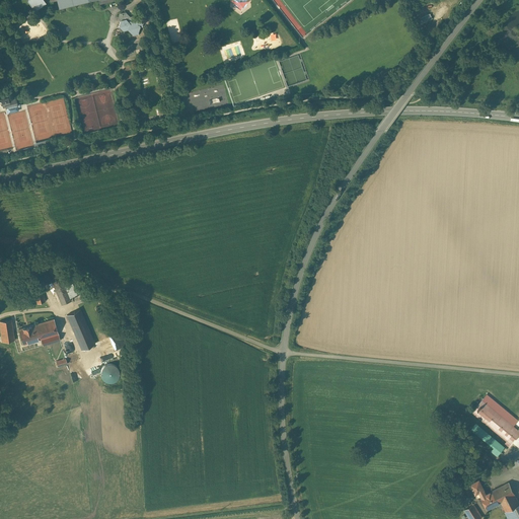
[(25,0),(26,0),(34,11),(47,3),(44,0),(25,0)]
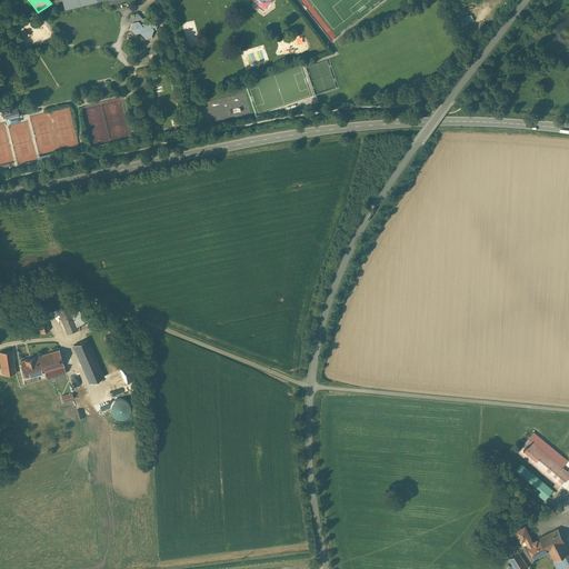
[(142,18),(137,13),(131,15),(130,19),(133,18),(133,19),(130,28),(135,33),(140,31),(146,38),(150,37),(152,29),(155,28),(157,22),(155,20),(149,21),(147,22),(148,20),(146,17),(146,18),(142,18)]
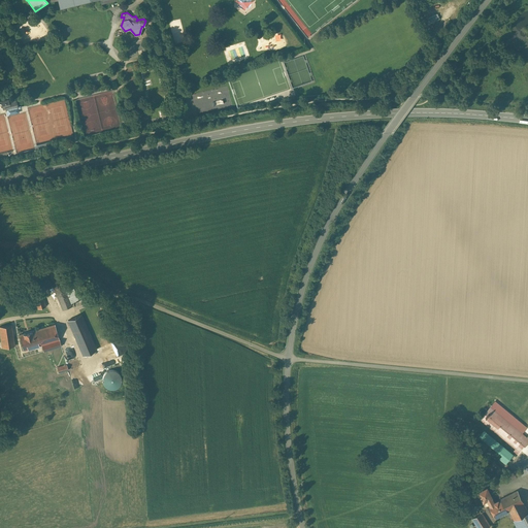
[(8,99),(1,101),(3,109),(5,108),(5,110),(6,110),(18,107),(15,99),(9,101),(8,99)]
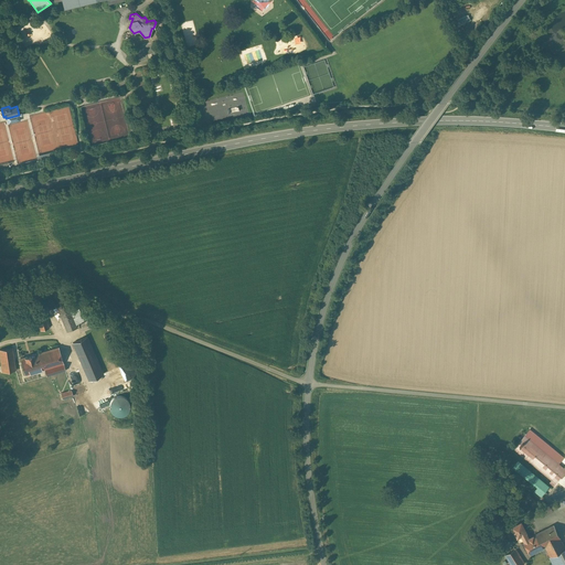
[(19,115),(7,118),(8,124),(21,120),(19,115)]
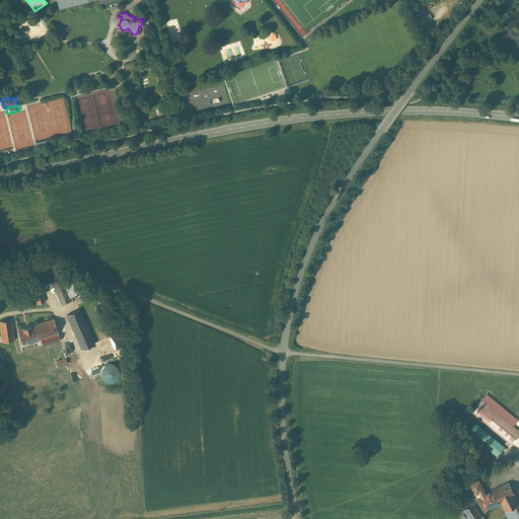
[(59,274),(50,252),(41,256),(62,304),(71,300),(70,298),(76,295),(67,274),(64,276),(63,273),(59,274)]
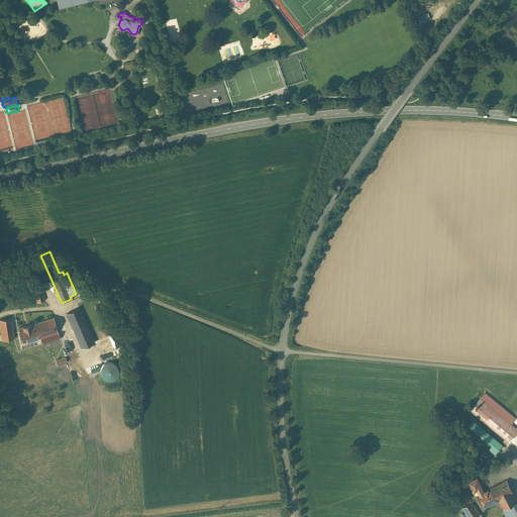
[(38,280),(30,282),(36,302),(44,300),(38,280)]
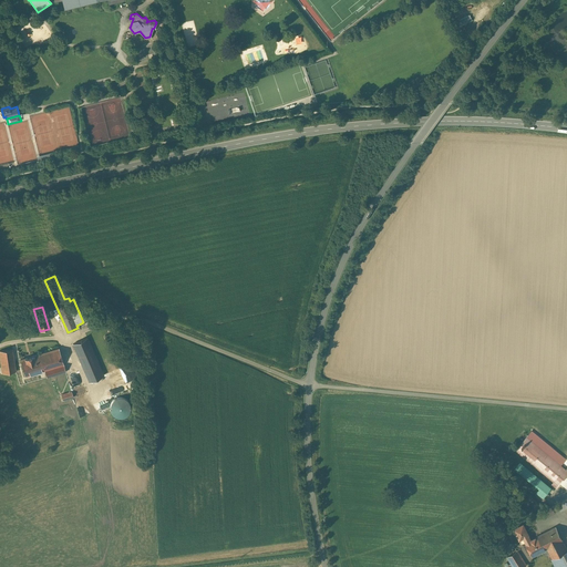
[(86,338),(72,343),(89,381),(103,375),(86,338)]
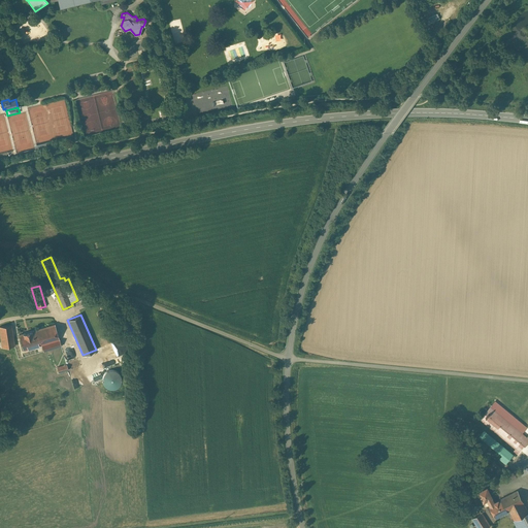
[(55,324),(36,329),(41,347),(43,352),(61,345),(55,324)]
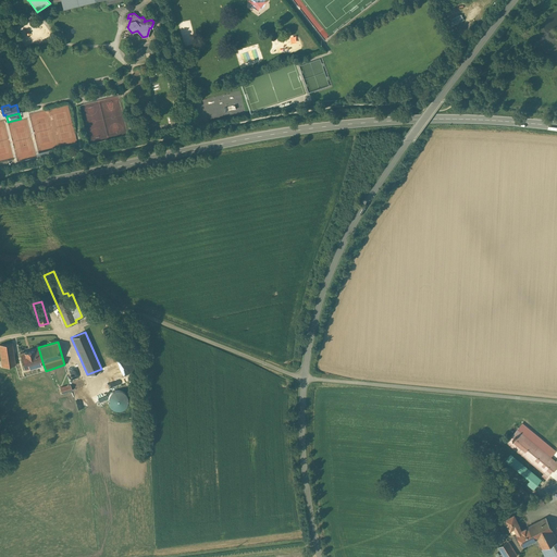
[(12,343),(0,344),(0,353),(2,367),(15,364),(12,343)]
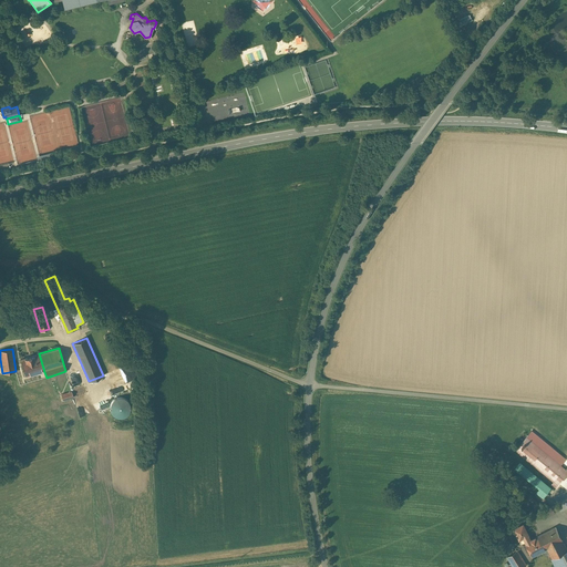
[(39,353),(20,360),(24,375),(37,372),(38,374),(44,372),(39,353)]
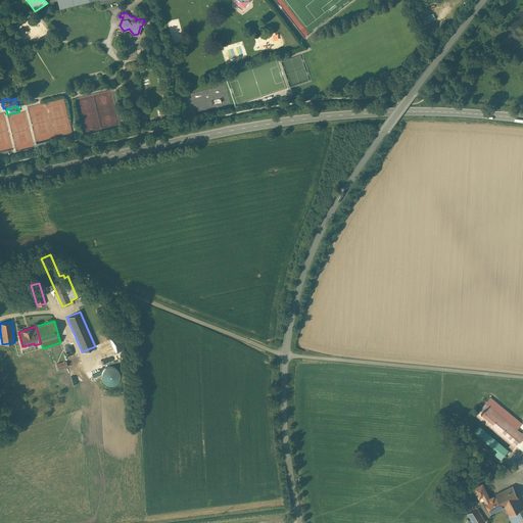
[(128,344),(124,335),(114,339),(119,351),(125,349),(124,345),(128,344)]
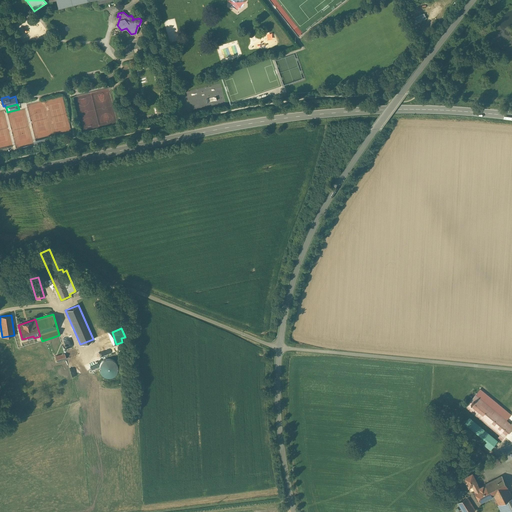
[(115,361),(111,358),(106,358),(102,360),(99,364),(98,369),(100,373),(104,376),(109,377),(114,375),(117,371),(117,366),(115,361)]
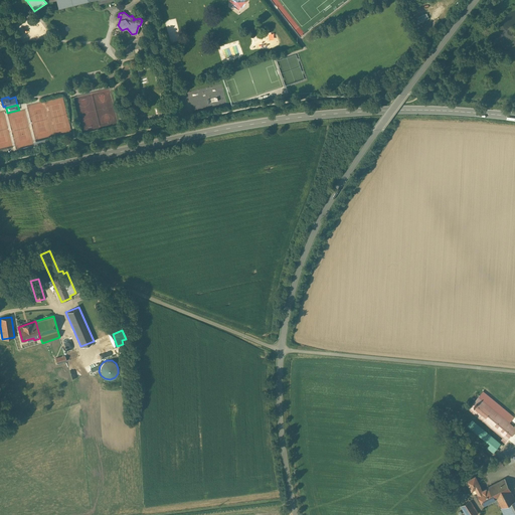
[(514,431),(514,426),(478,396),(468,408),(503,438),(501,440),(505,443),(514,431)]
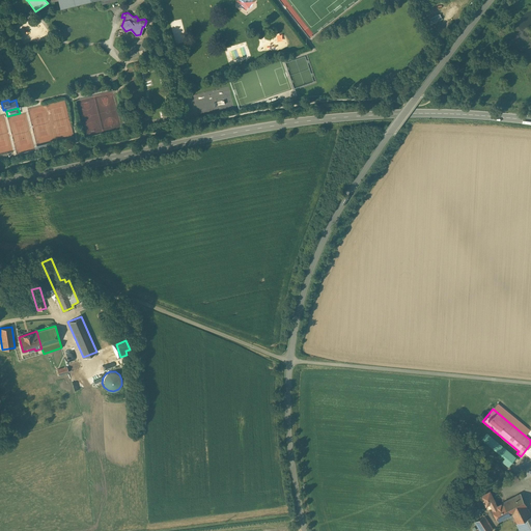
[(503,466),(497,468),(499,476),(505,474),(503,466)]
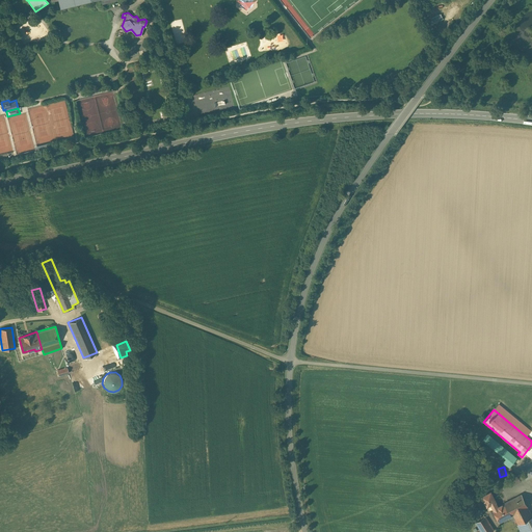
[(516,475),(507,480),(510,486),(521,481),(516,475)]
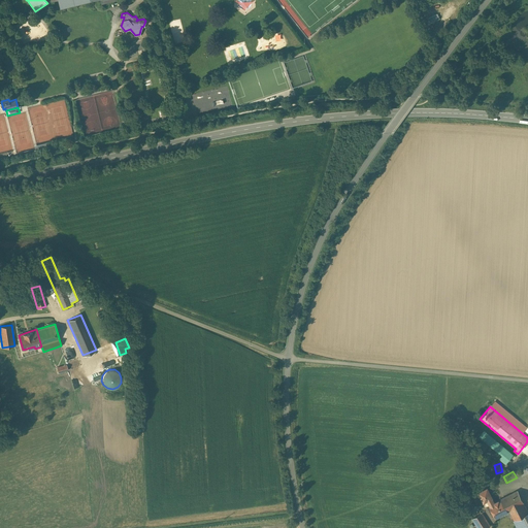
[(487,488),(479,492),(482,498),(484,501),(492,497),(487,488)]
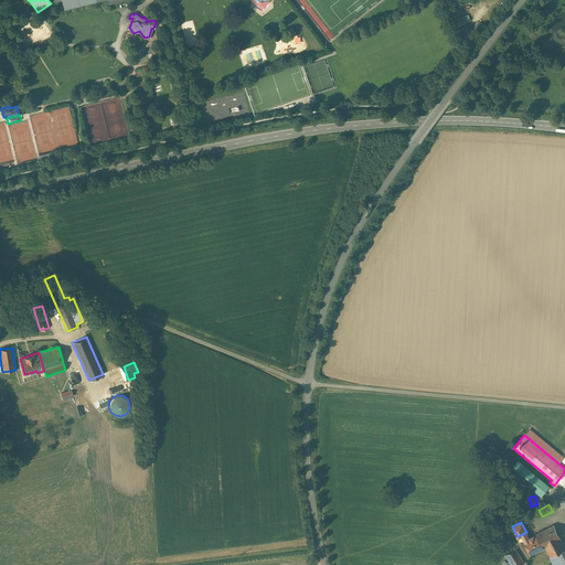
[(553,524),(539,532),(545,545),(551,556),(564,548),(564,547),(561,537),(554,525),(554,524),(553,524)]
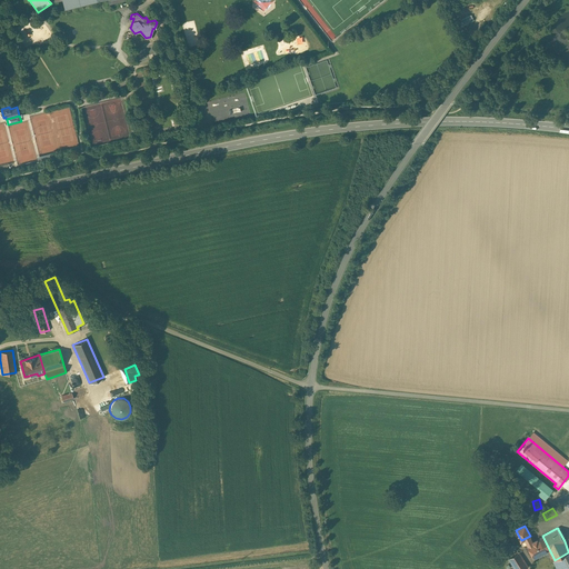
[(542,536),(527,543),(529,548),(527,549),(529,553),(531,552),(533,558),(535,557),(549,549),(542,536)]
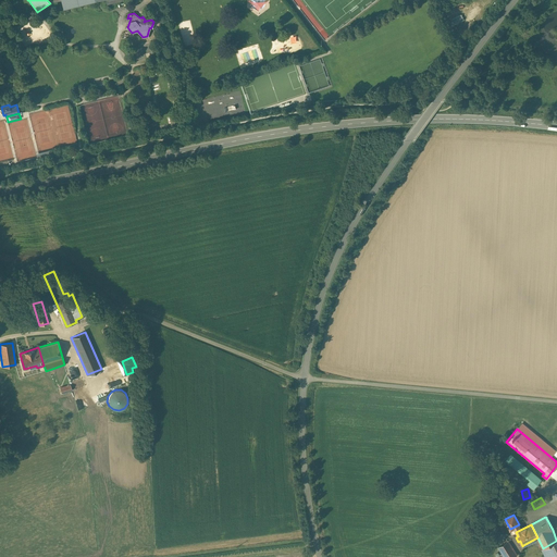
[(508,541),(498,546),(504,556),(512,556),(517,555),(508,541)]
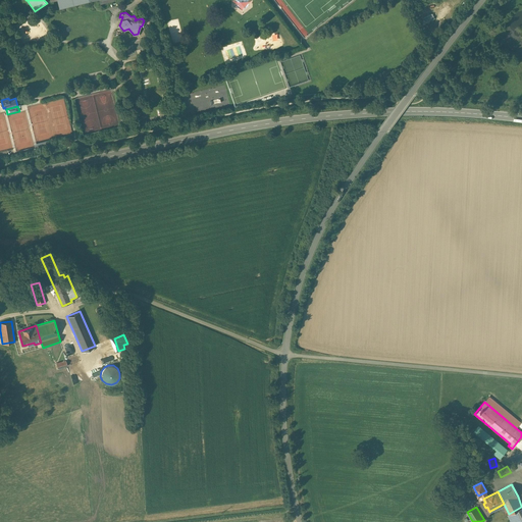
[(521,521),(521,507),(509,514),(508,514),(511,521),(521,521)]
